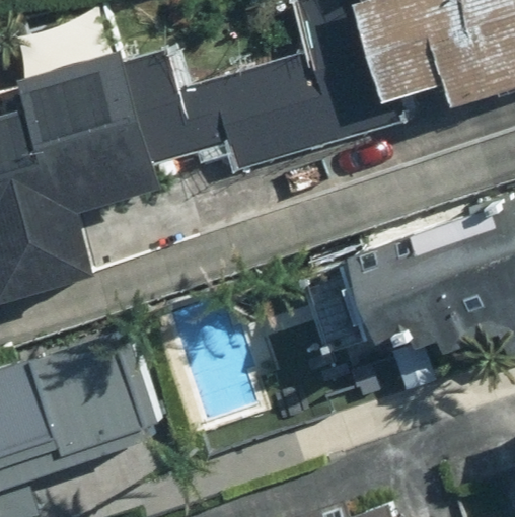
[(230,141),(237,166),(368,129),(332,0),(300,0),(291,3),(305,55),(171,92),(160,52),(127,62),(155,161),(230,141)]
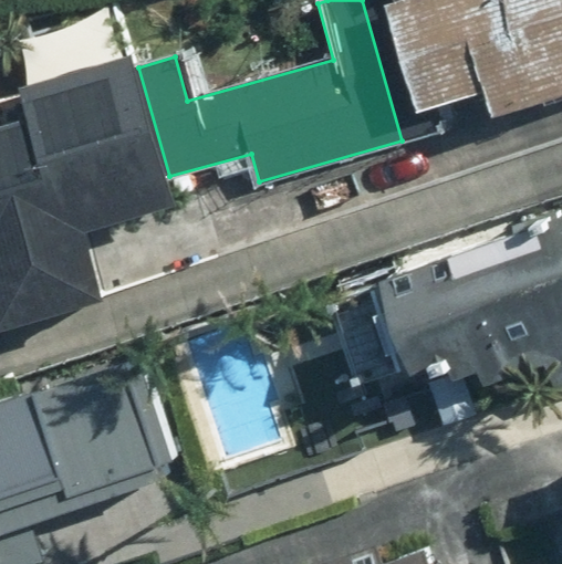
[(561,0),(407,0),(383,7),(412,105),(474,87),(482,118),(561,95),(561,0)]
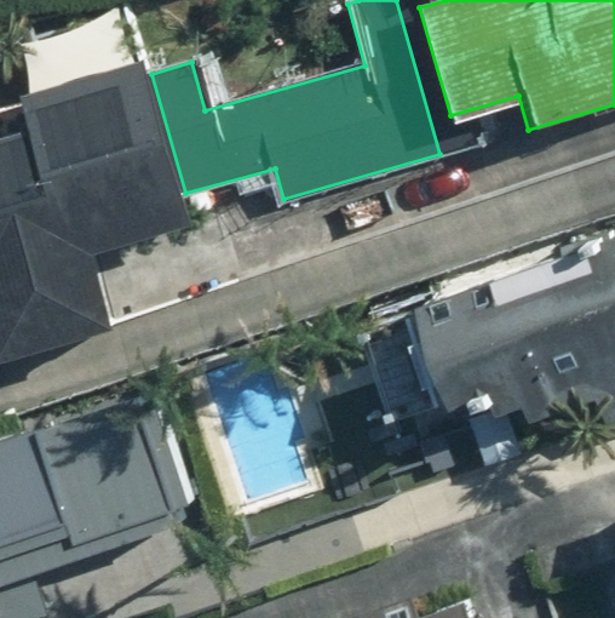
[(17,133),(0,137),(0,362),(103,335),(80,253),(180,225),(136,70),(10,106),(17,133)]
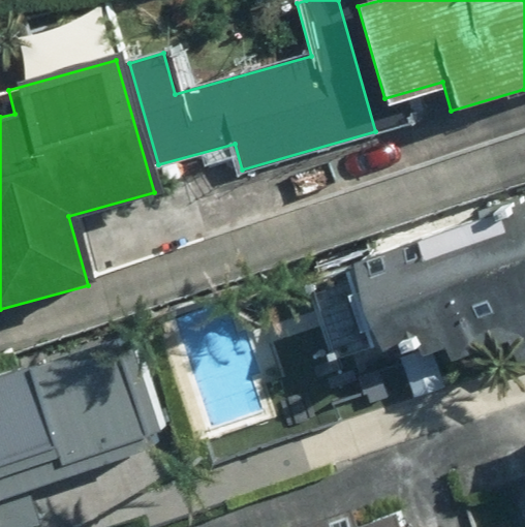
[(524,364),(524,207),(349,266),(377,352),(410,341),(414,354),(442,345),(448,363),(508,342),(517,367),(524,364)]
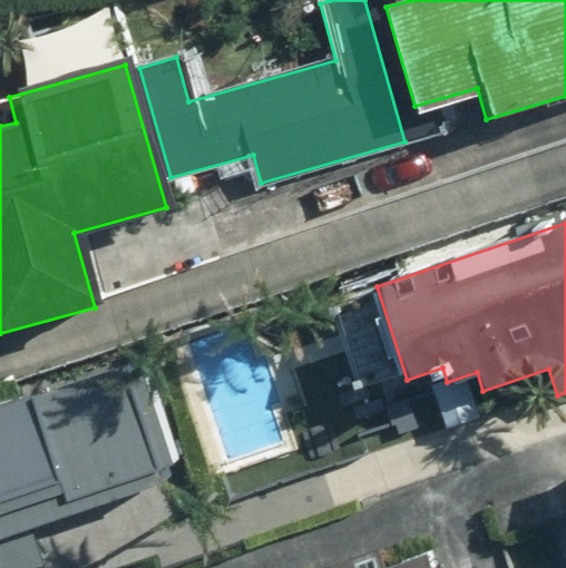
[(31,567),(40,565),(27,528),(179,478),(142,365),(0,412),(0,567),(31,567)]
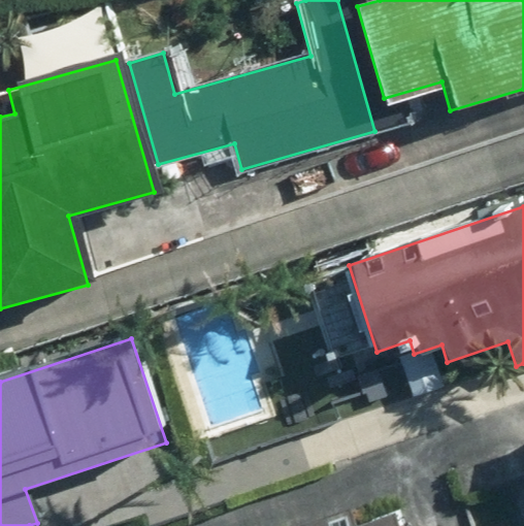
[(394,525),(393,519),(371,525),(351,525),(347,513),(305,525),(394,525)]
